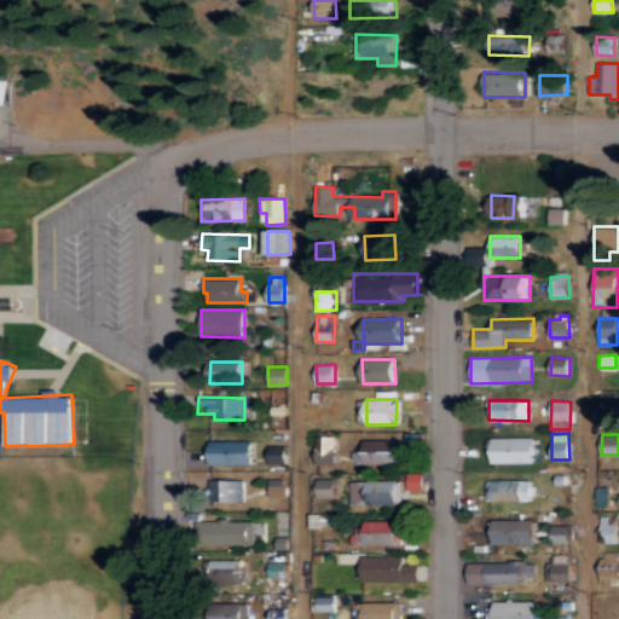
[(316,464),(335,466),(336,437),(317,437),(316,464)]
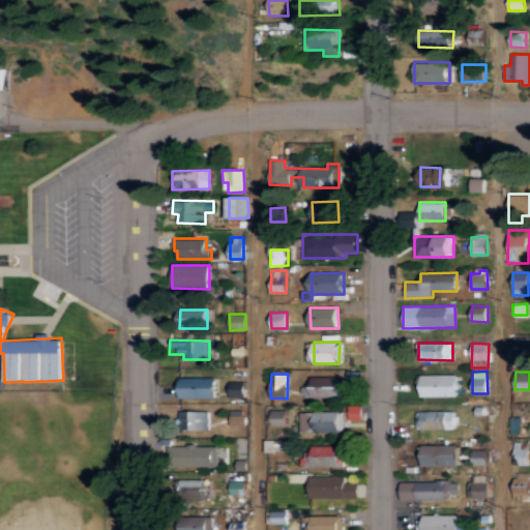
[(459,375),(420,375),(420,398),(459,396),(459,375)]
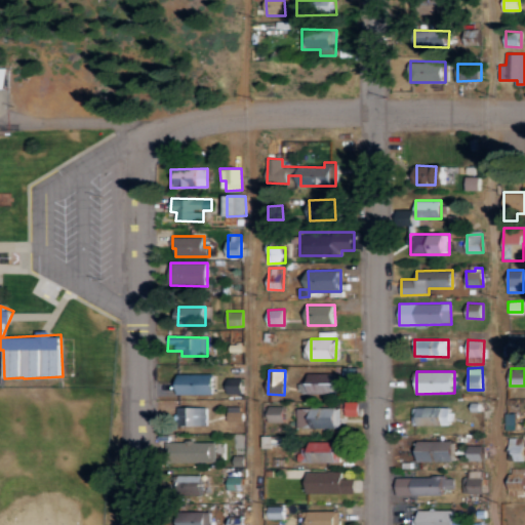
[(299,393),(335,395),(336,373),(308,372),(307,382),(300,382),(299,393)]
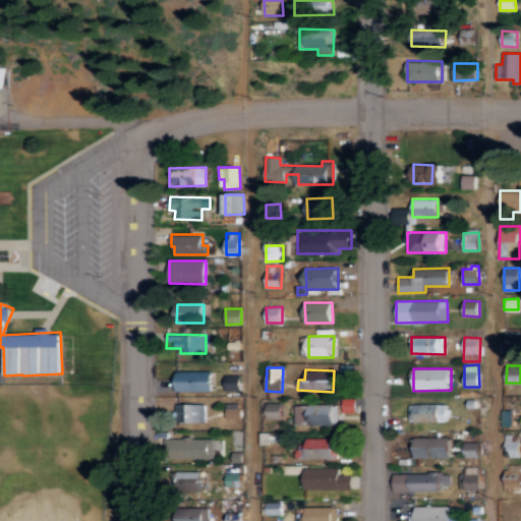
[(212,391),(212,370),(175,371),(176,392),(212,391)]
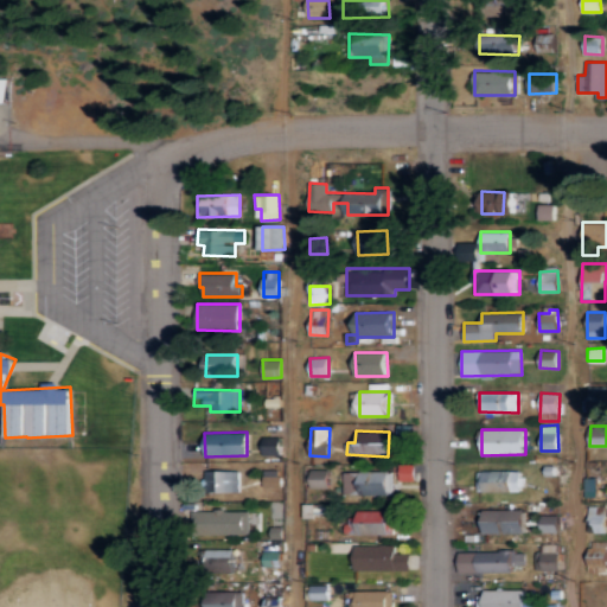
[(281,455),(281,436),(263,436),(264,455),(281,455)]
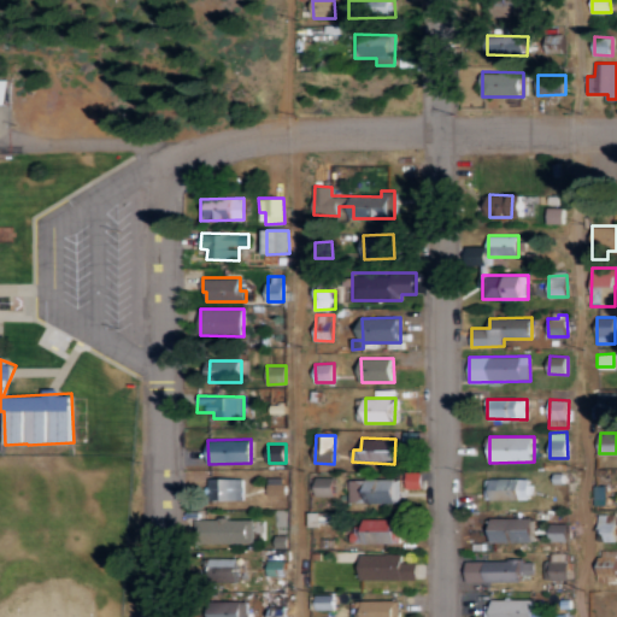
[(316,497),(334,497),(334,477),(316,477),(316,497)]
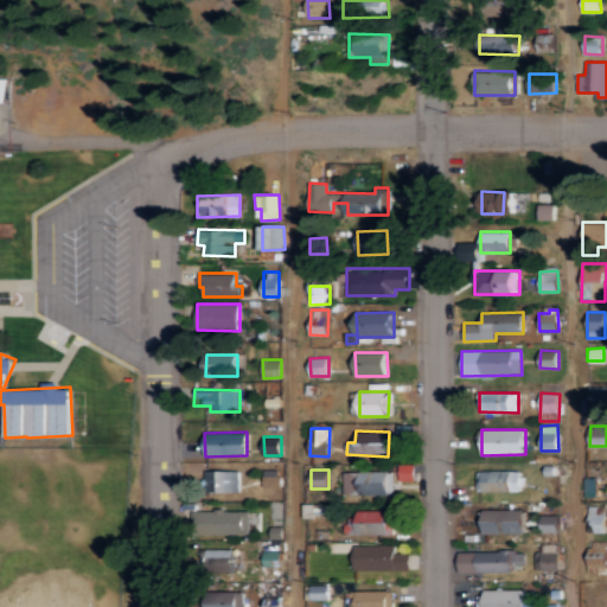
[(237,492),(238,472),(205,471),(204,492),(237,492)]
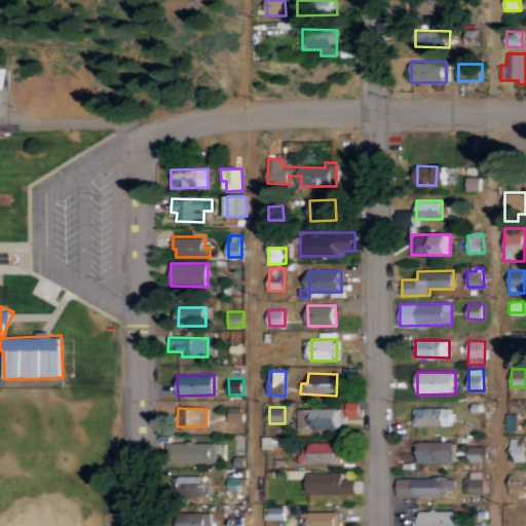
[(451,425),(451,408),(413,408),(413,426),(451,425)]
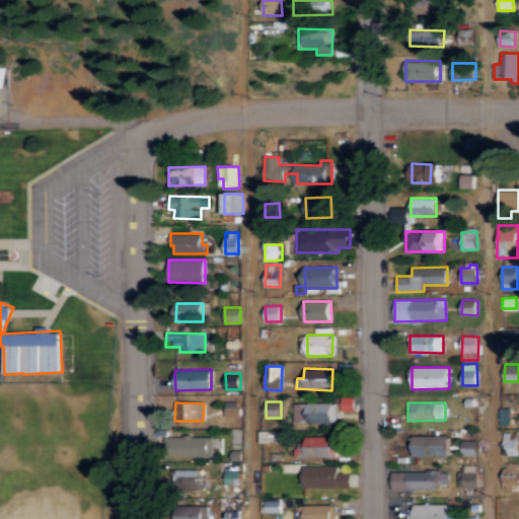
[(332,423),(332,403),(292,403),(293,424),(332,423)]
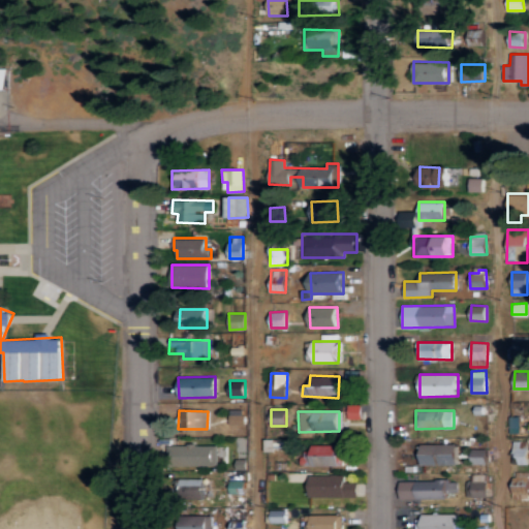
[(521,416),(509,416),(509,433),(521,434),(521,416)]
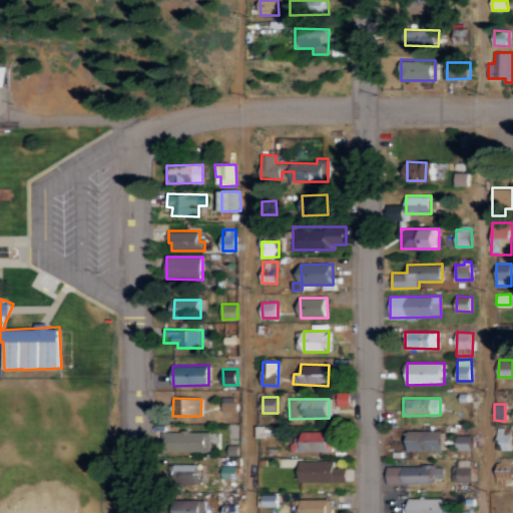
[(211,433),(187,432),(187,431),(162,430),(161,451),(211,452),(211,433)]
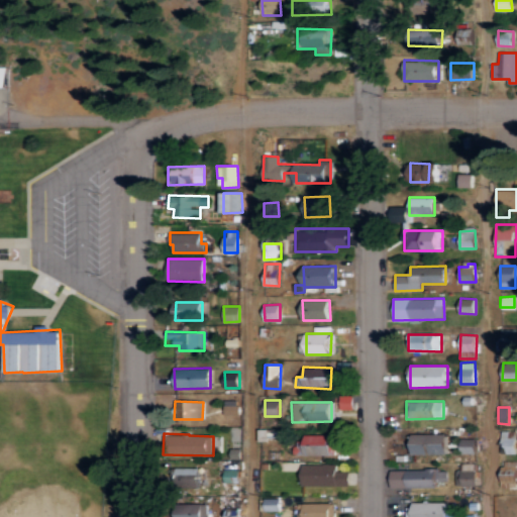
[(412,455),(448,453),(447,433),(411,434),(412,455)]
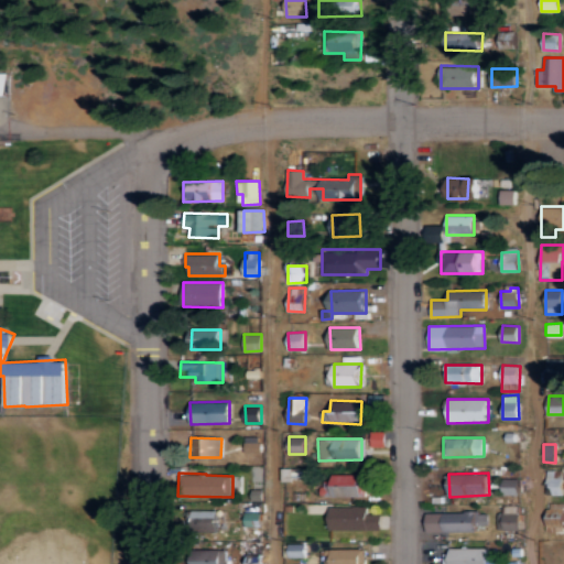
[(361,476),(322,476),(322,497),(360,497),(361,476)]
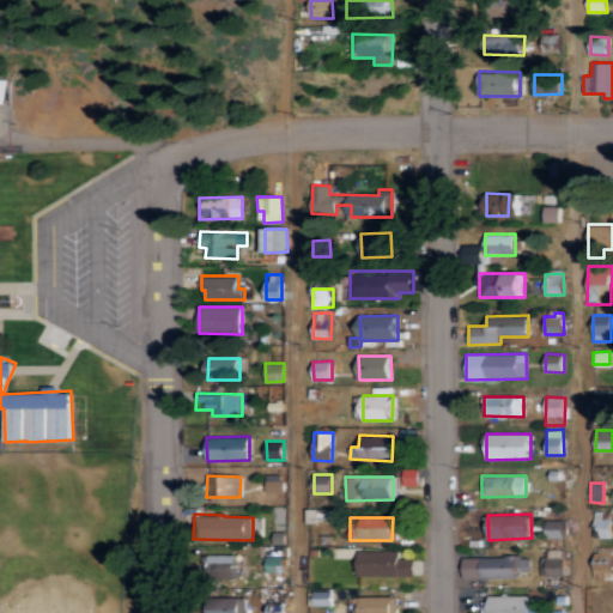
[(547,538),(565,538),(565,521),(548,520),(547,538)]
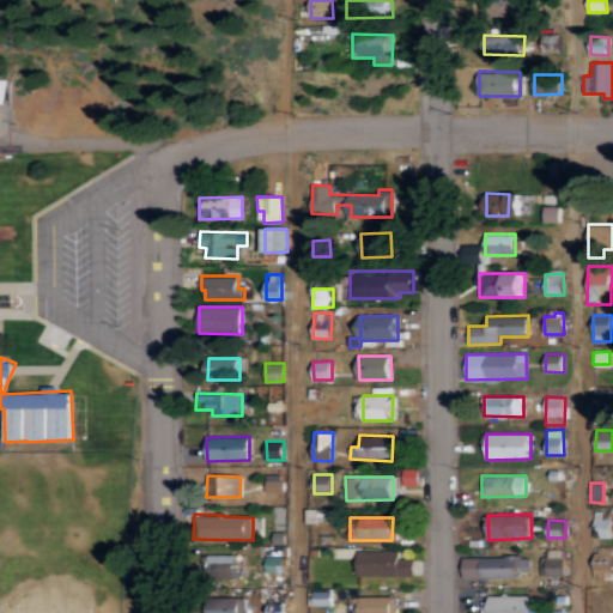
[(612,578),(612,562),(612,545),(594,546),(593,577),(612,578)]
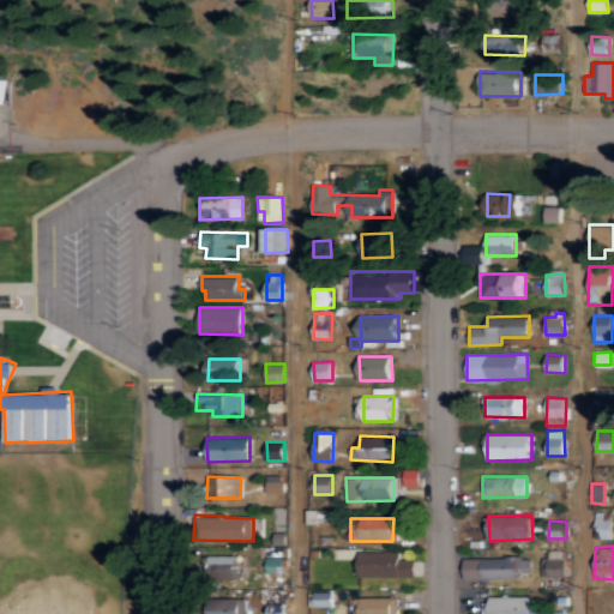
[(540,577),(566,577),(566,551),(551,549),(549,559),(541,559),(540,577)]
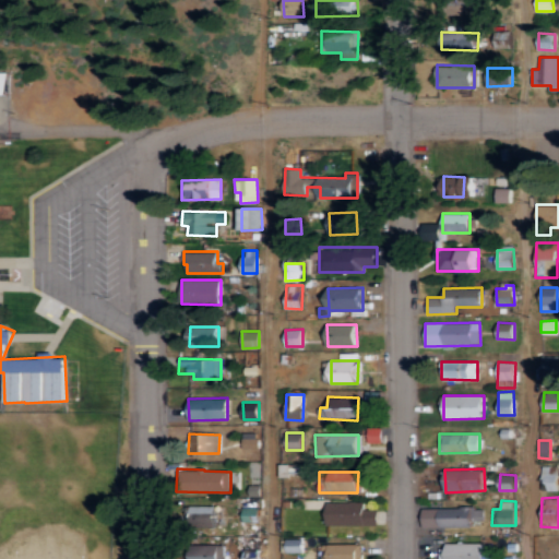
[(364,502),(325,502),(325,526),(379,525),(379,509),(364,509),(364,502)]
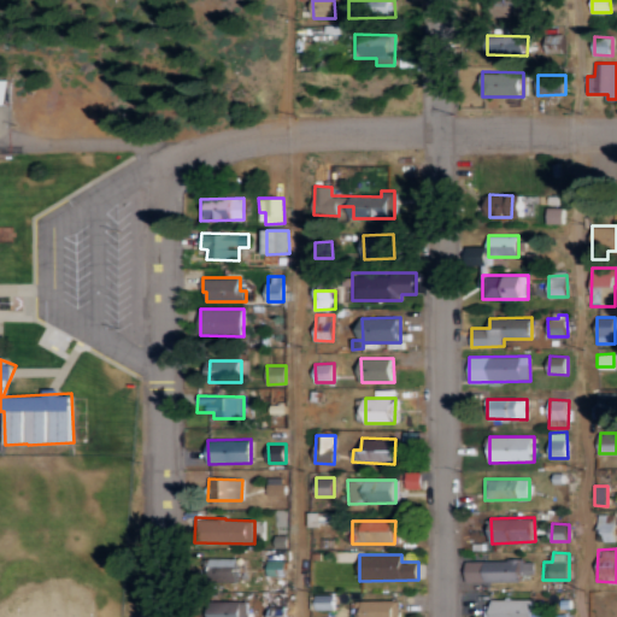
[(238,558),(207,559),(207,579),(238,577),(238,558)]
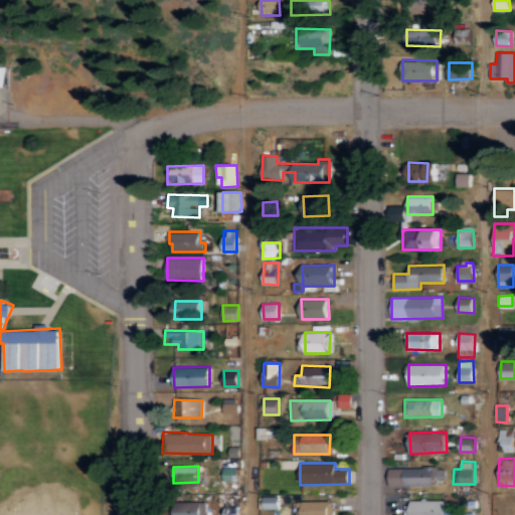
[(390,469),(390,486),(436,485),(435,479),(445,479),(445,467),(390,469)]
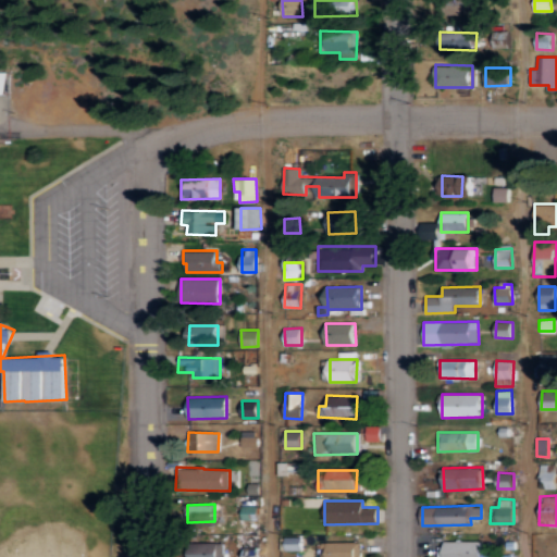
[(223,556),(223,543),(195,542),(194,556),(223,556)]
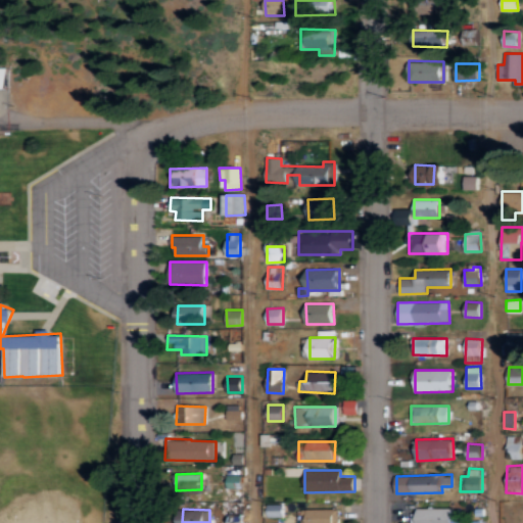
[(335,522),(335,510),(301,509),(300,522),(335,522)]
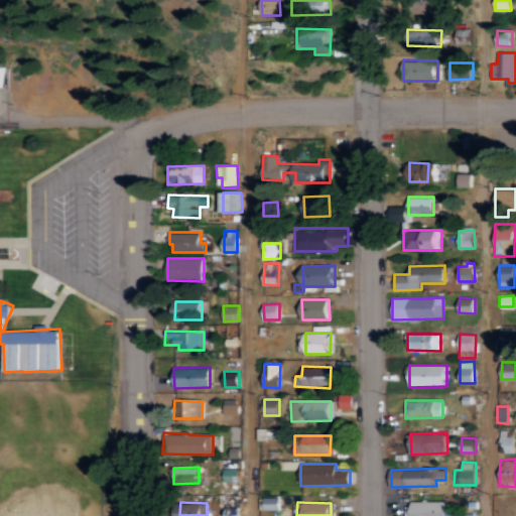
[(404,515),(454,515),(455,511),(446,511),(446,502),(405,502),(404,515)]
